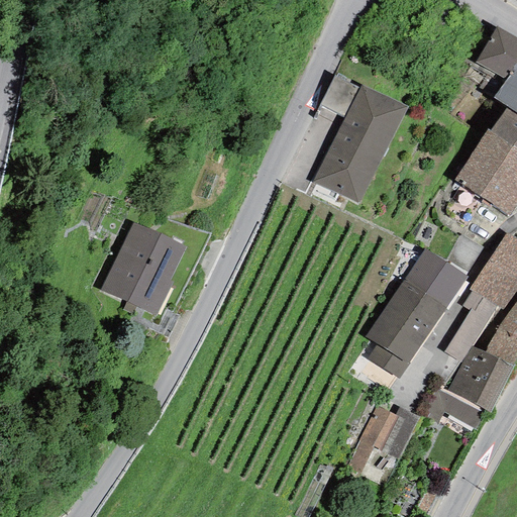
[(516,62),(516,40),(495,27),(474,63),(506,79),(516,62)]
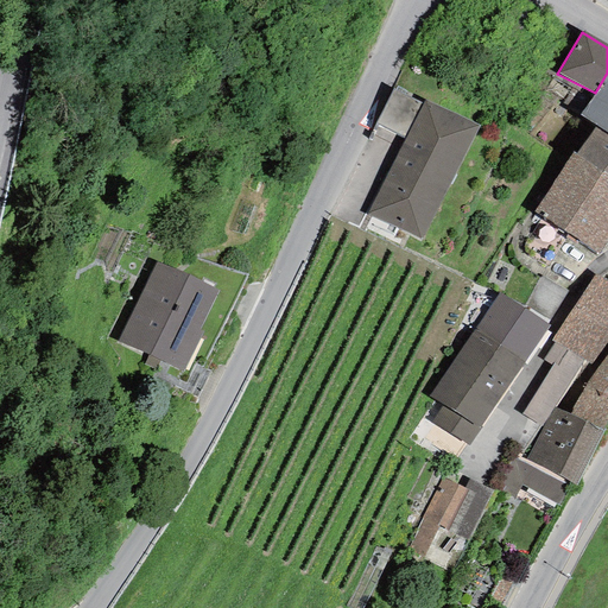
[(607,73),(595,93),(580,116),(595,127),(607,134),(607,73)]
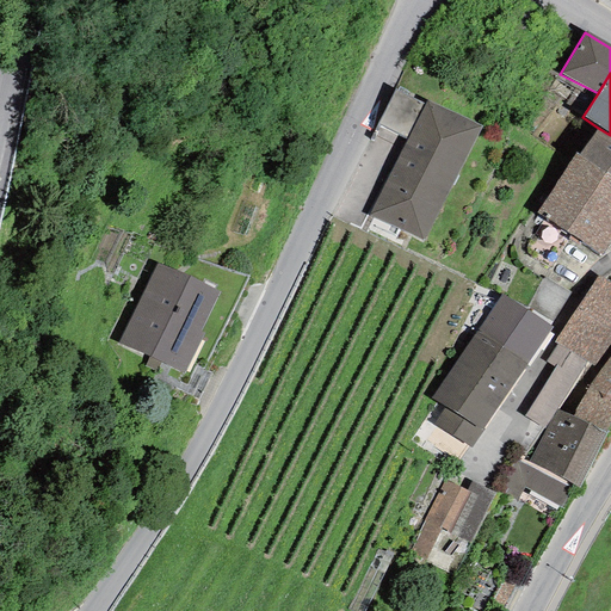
[(407,137),(424,104),(394,90),(377,123),(407,137)]
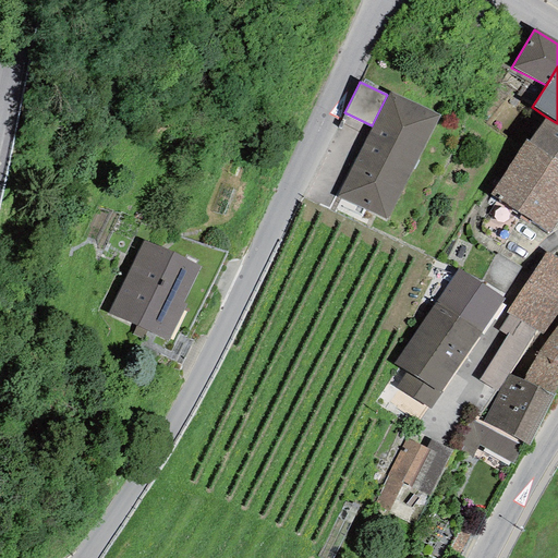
[(440,117),(388,93),(387,95),(372,125),(336,197),(386,220),(440,117)]
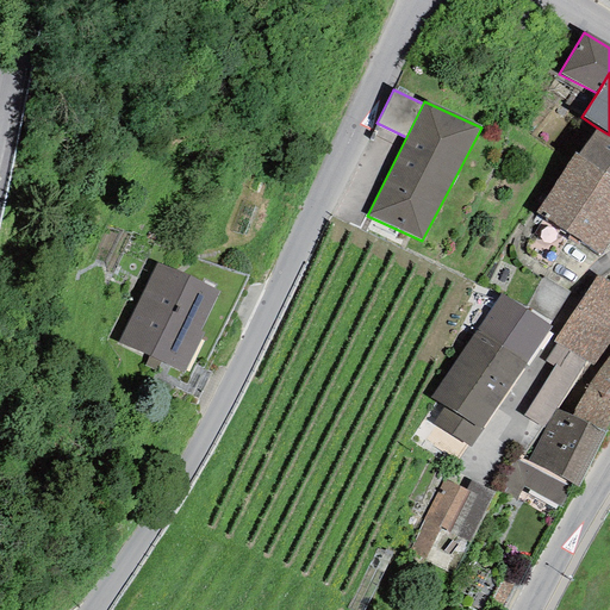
[(609,135),(597,128),(578,154),(609,176),(609,135)]
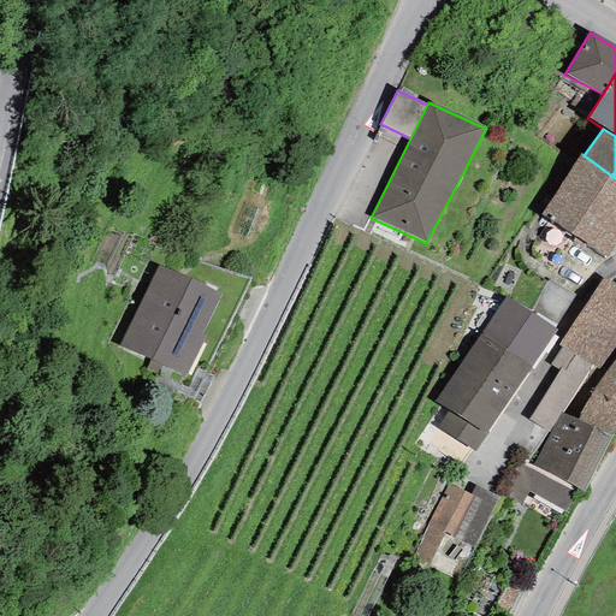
[(615,178),(584,155),(580,155),(539,214),(548,220),(574,237),(605,259),(615,241),(615,178)]
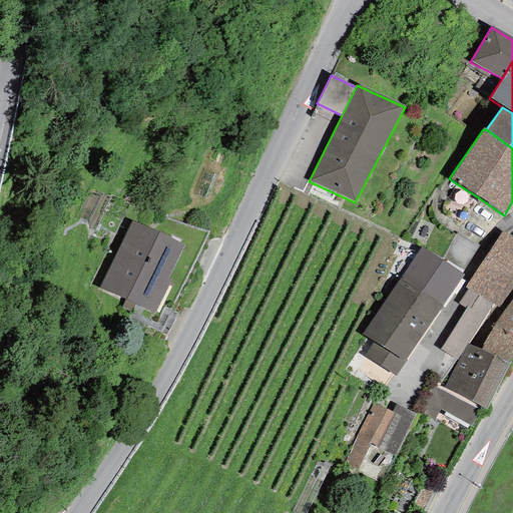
[(460,225),(478,197),(456,183),(440,204),(439,209),(441,213),(460,225)]
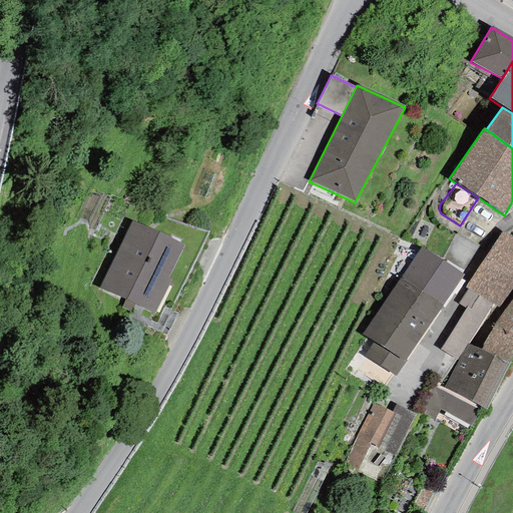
[(183,245),(132,220),(99,288),(153,314),(170,280),(167,278),(183,245)]
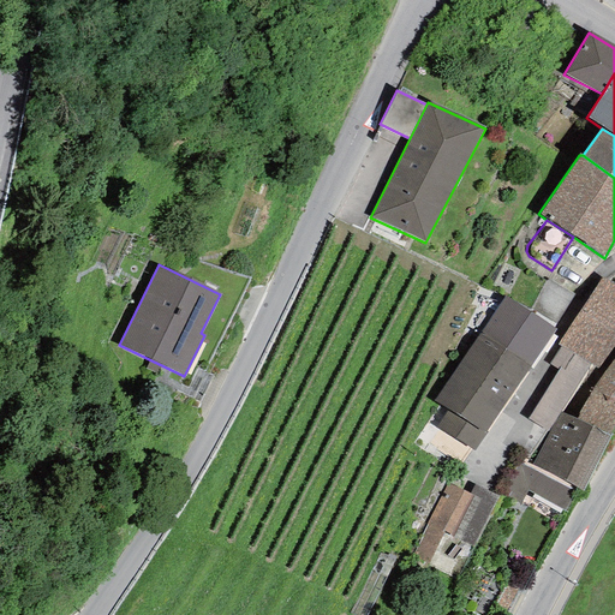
[(614,342),(614,288),(601,279),(557,345),(590,365),(597,369),(614,342)]
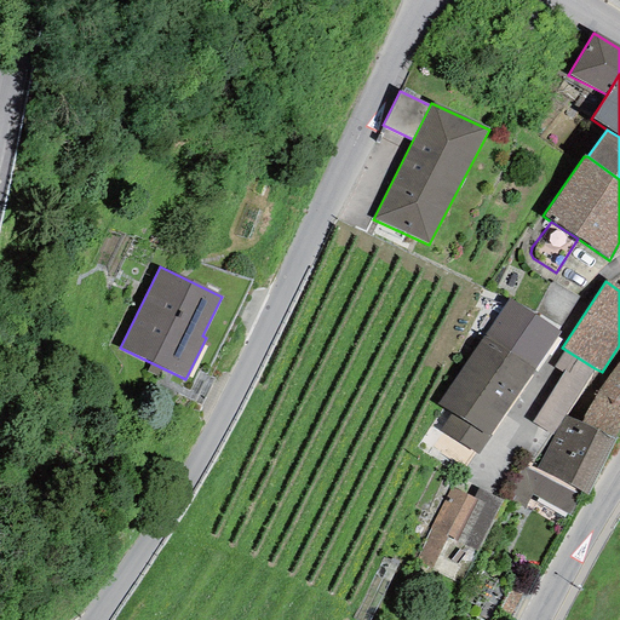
[(509,298),(483,336),(534,371),(560,332),(509,298)]
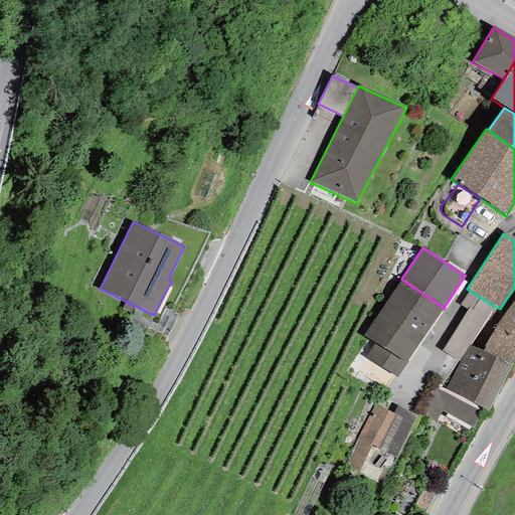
[(395,379),(444,308),(401,279),(363,335),(374,343),(364,358),(395,379)]
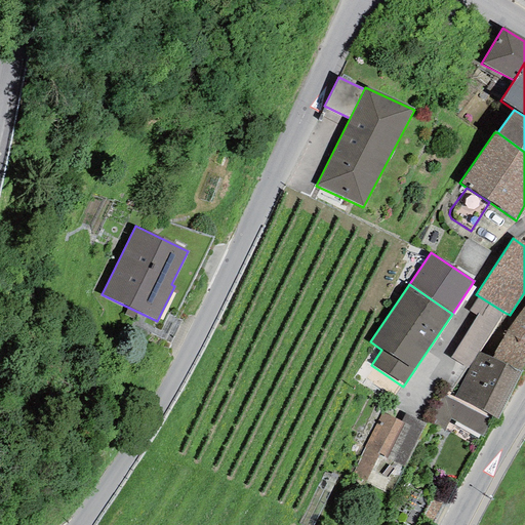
[(503,312),(479,296),(470,312),(476,315),(449,357),(468,369),(478,353),(503,312)]
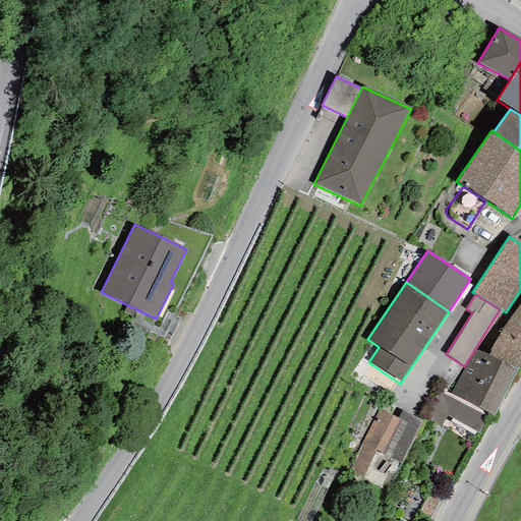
[(520,358),(520,302),(505,324),(485,355),(514,369),(520,358)]
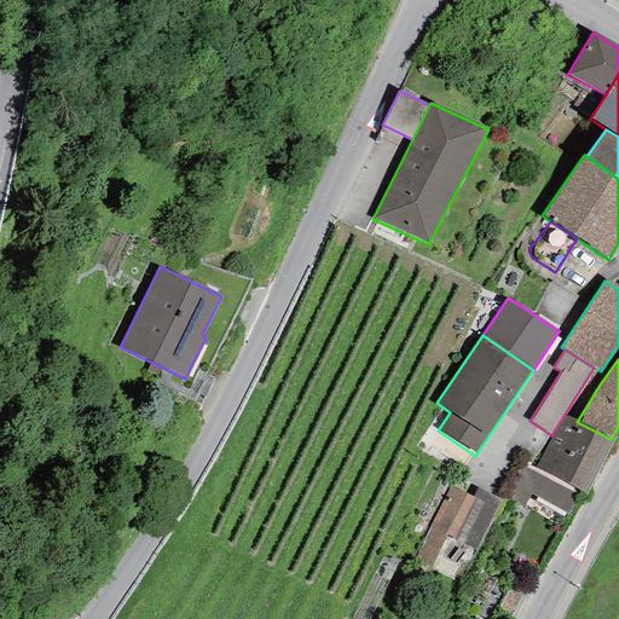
[(577,422),(563,416),(551,435),(536,470),(520,464),(503,496),(522,509),(530,495),(567,515),(579,490),(585,493),(613,440),(611,439),(577,422)]
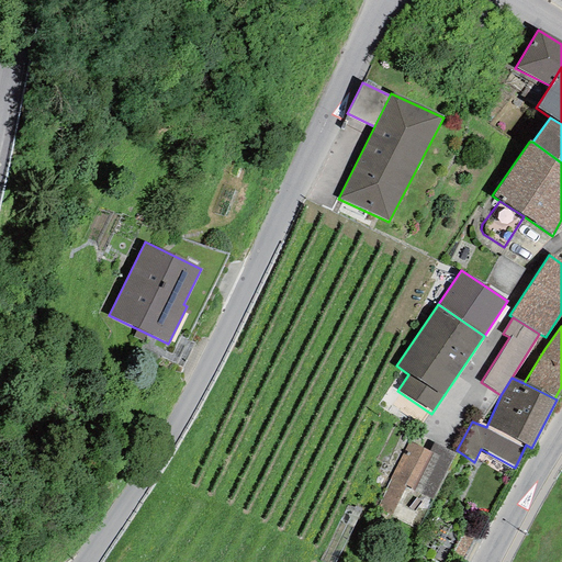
[(420,449),(408,444),(377,507),(418,528),(431,501),(454,454),(425,440),(420,449)]
